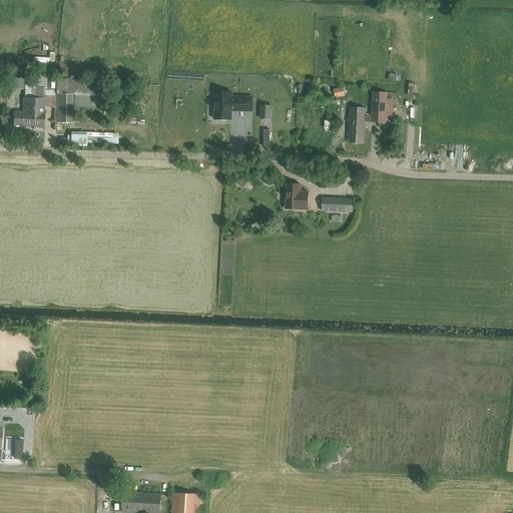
[(55,64),(55,53),(42,54),(42,65),(55,64)]
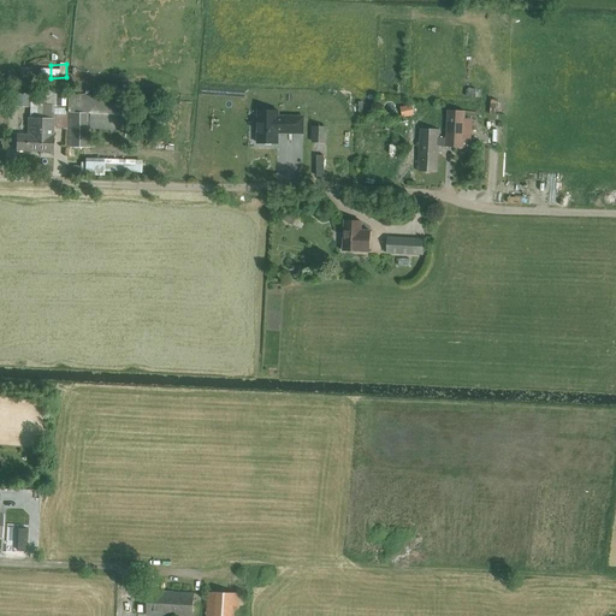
[(53,152),(54,119),(54,106),(65,106),(66,90),(45,90),(45,98),(40,96),(40,93),(30,93),(30,105),(30,118),(28,118),(28,135),(17,135),(17,150),(53,152)]
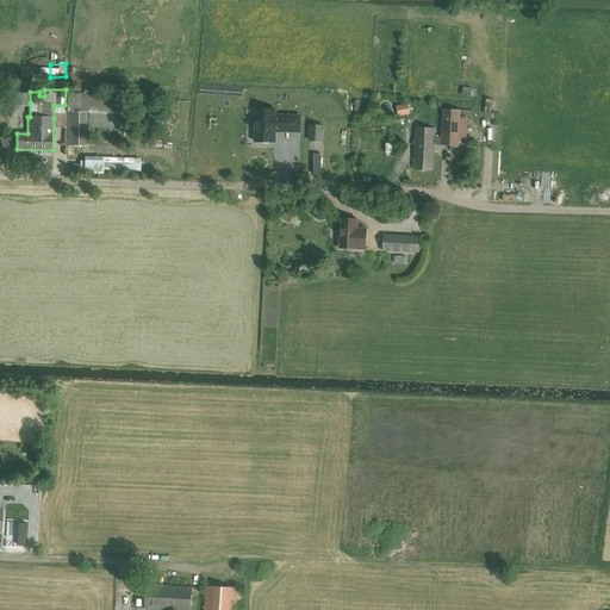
[(128,95),(98,94),(67,93),(67,145),(89,147),(91,128),(126,131),(128,95)]
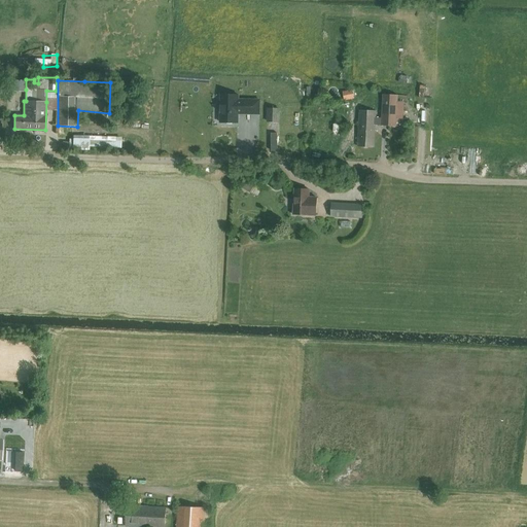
[(352,90),(343,92),(345,101),(354,99),(352,90)]
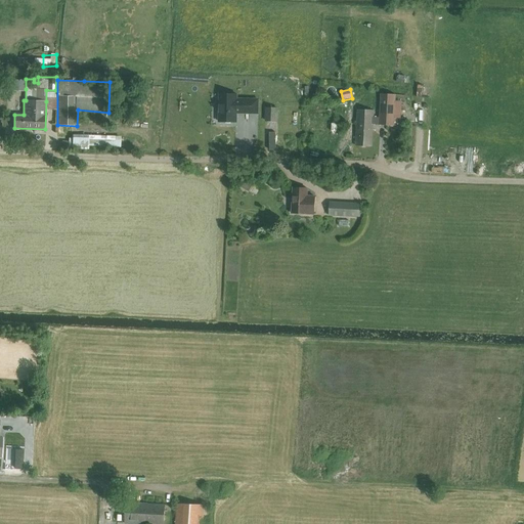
[(57,91),(47,91),(47,107),(56,107),(57,91)]
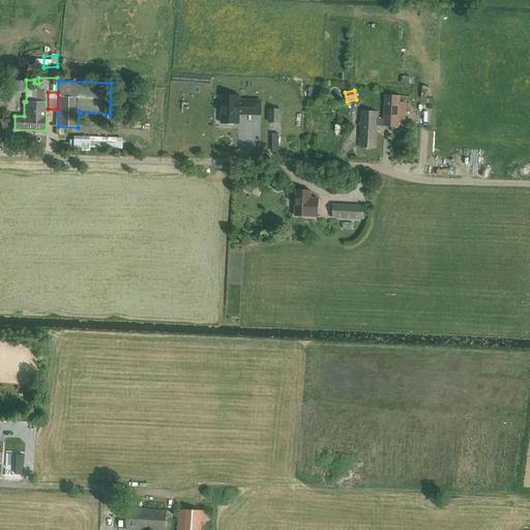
[(143,113),(151,113),(149,93),(141,94),(143,113)]
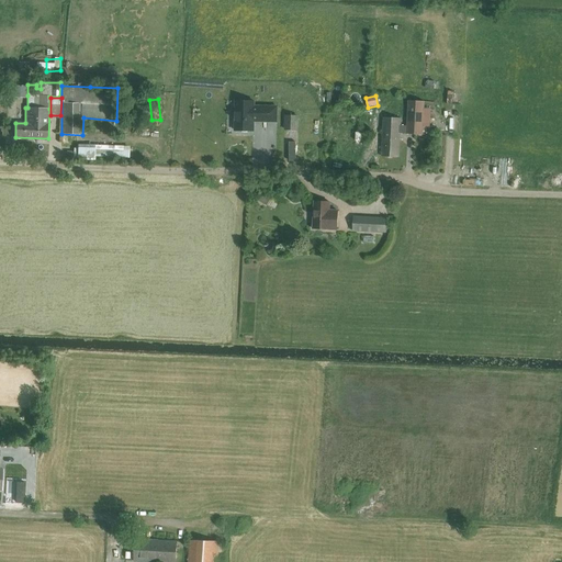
[(236,101),(235,131),(254,131),(254,121),(257,121),(257,122),(277,122),(277,107),(254,107),(254,101),(236,101)]
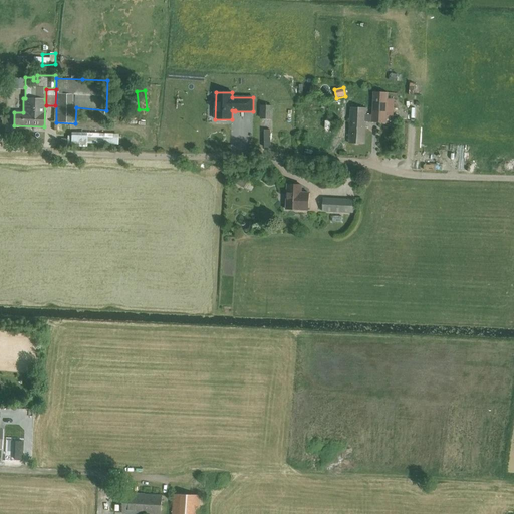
[(373,93),(372,117),(372,122),(386,123),(387,94),(373,93)]
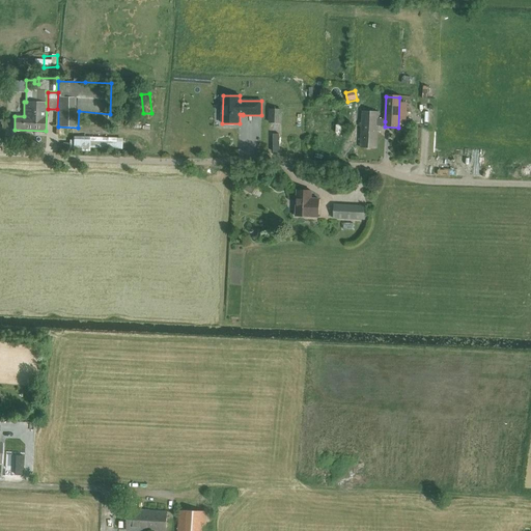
[(281,110),(270,110),(270,122),(281,122),(281,110)]
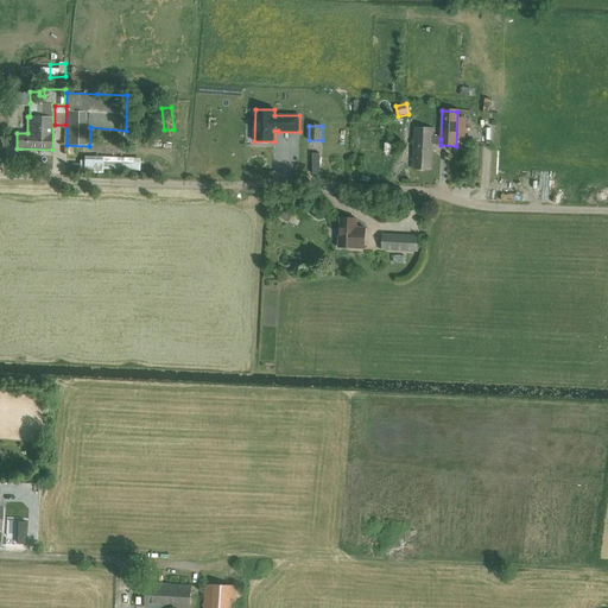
[(431,170),(434,128),(415,127),(413,169),(431,170)]
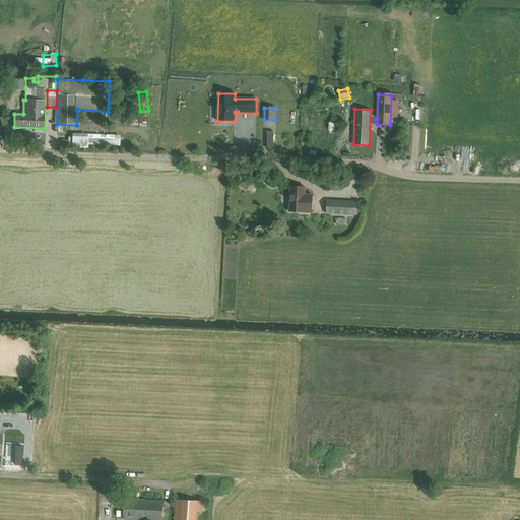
[(120,134),(93,135),(94,143),(121,142),(120,134)]
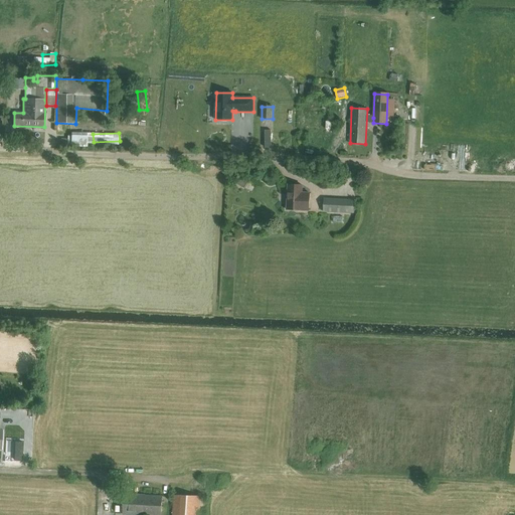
[(248,182),(240,176),(235,183),(244,188),(248,182)]
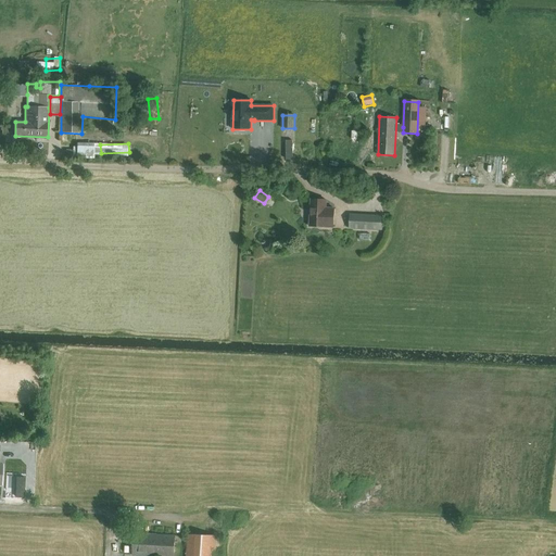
[(311,199),(310,226),(333,227),(335,209),(326,207),(326,200),(311,199)]
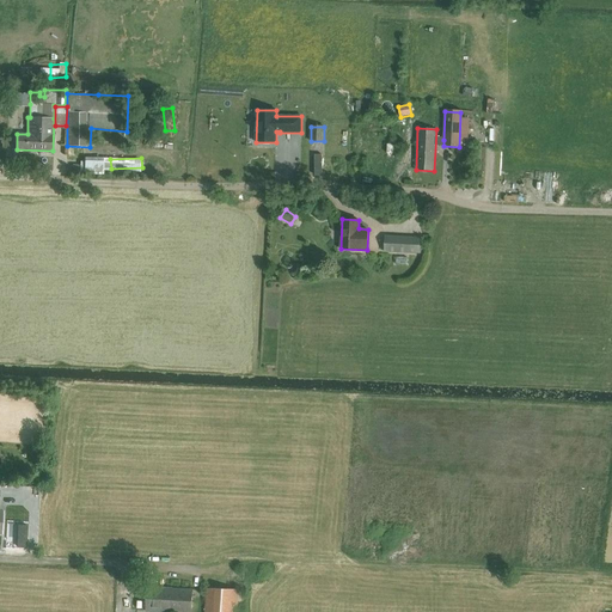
[(420,254),(420,238),(385,236),(384,251),(420,254)]
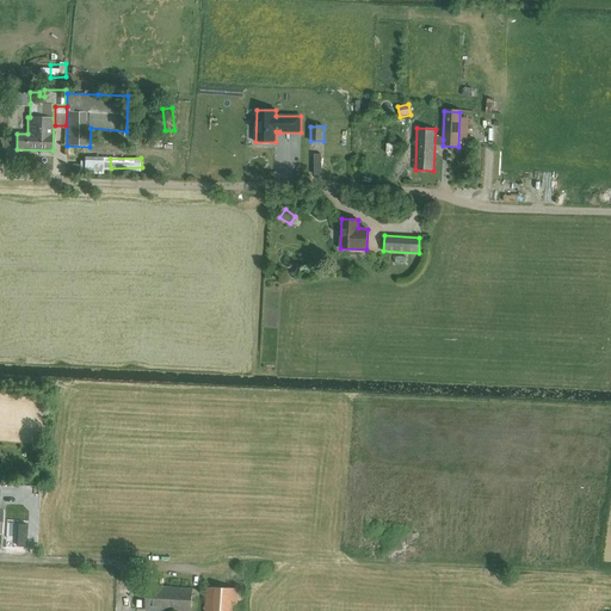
[(203,610),(238,610),(238,605),(242,605),(242,598),(244,598),(244,582),(232,581),(232,588),(205,587),(203,610)]
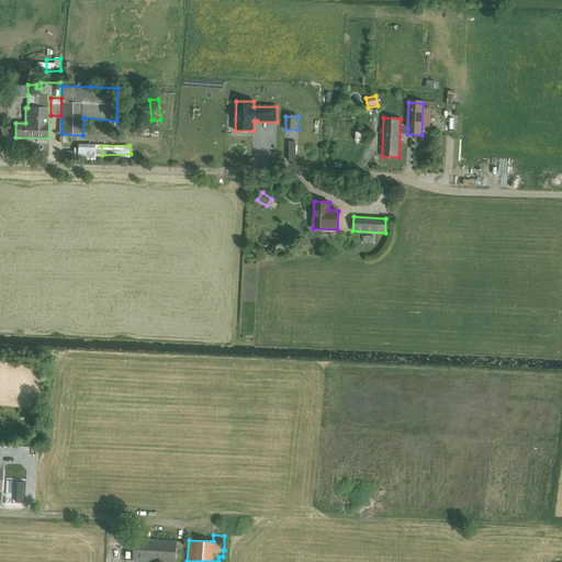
[(149,561),(154,561),(156,540),(135,539),(134,561),(149,561)]
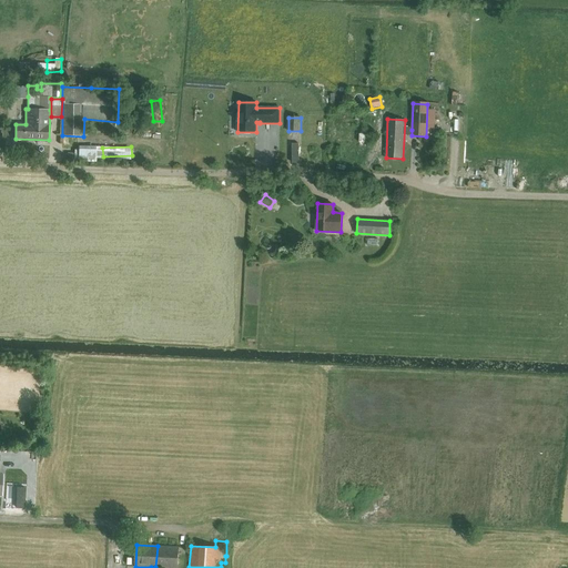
[(158,546),(155,567),(176,567),(179,547),(158,546)]
